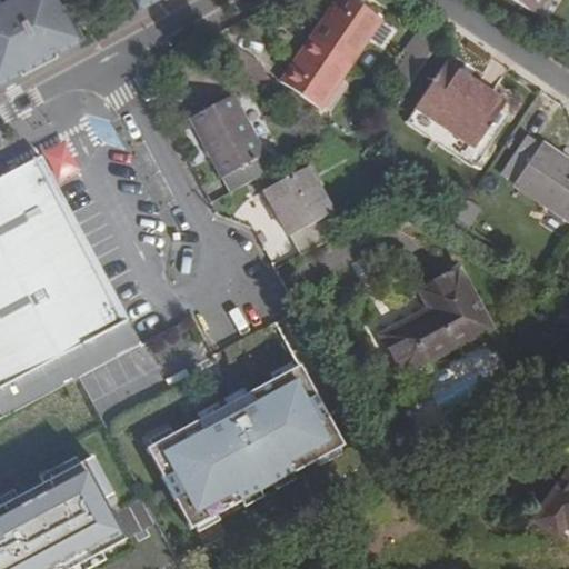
[(0,0),(0,82),(25,70),(27,73),(61,53),(59,51),(88,36),(68,0),(0,0)]
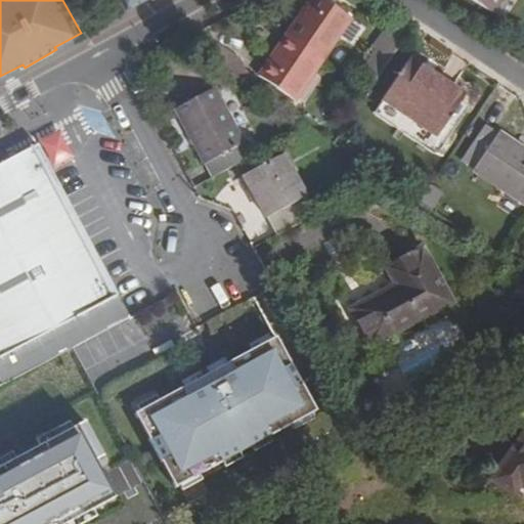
[(321,0),(310,0),(258,79),(295,102),(350,19),(321,0)]
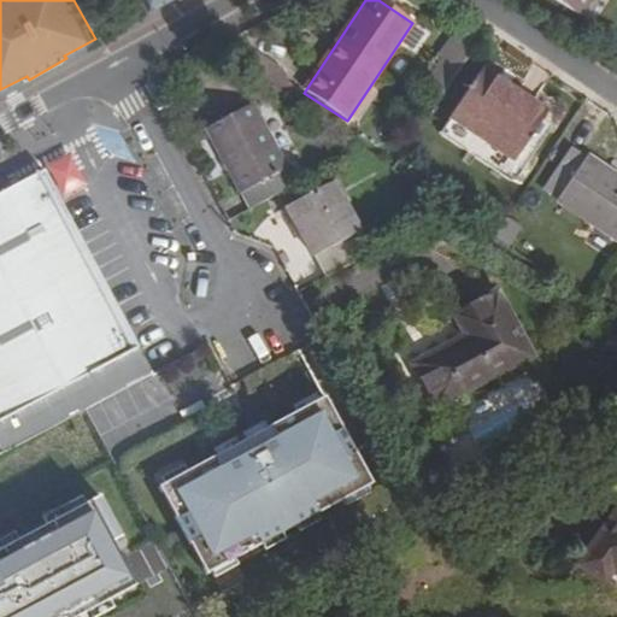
[(559,0),(579,13),(587,0),(559,0)]
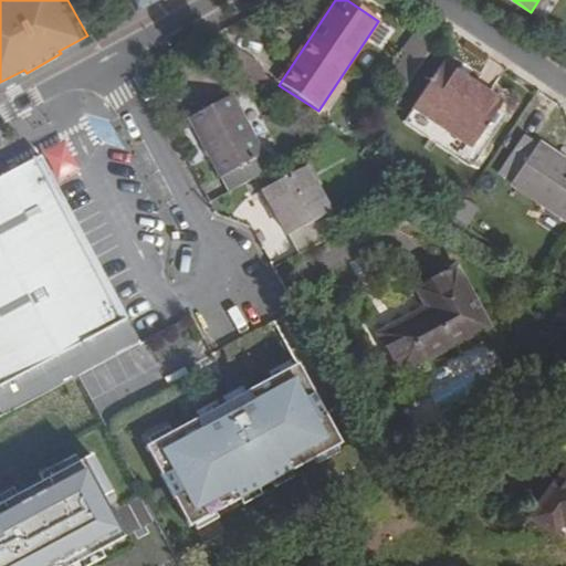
[(385,80),(402,92),(426,58),(420,54),(416,60),(404,52),(385,80)]
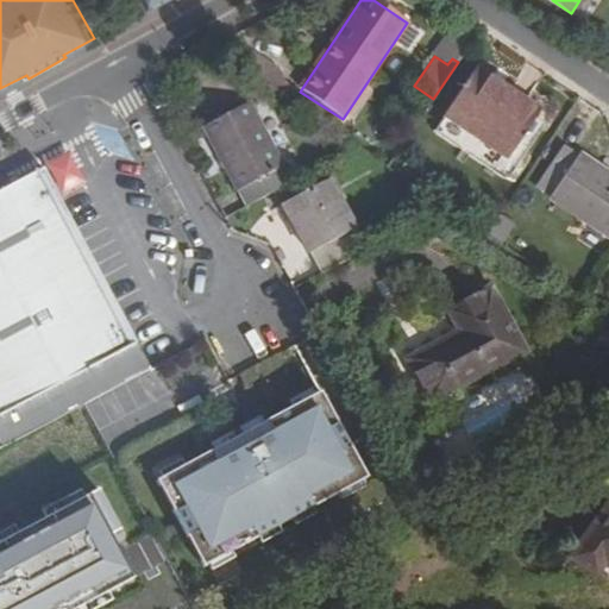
[(446,114),(509,156),(537,118),(540,112),(476,71),(446,114)]
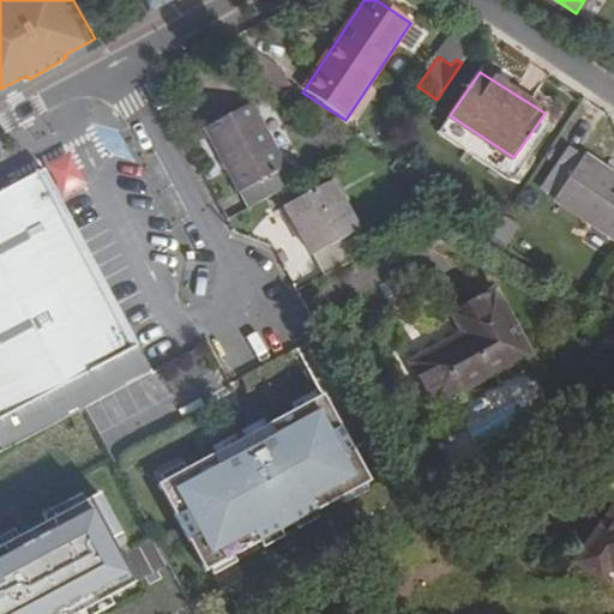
[(209,131),(251,211),(295,187),(254,108),(209,131)]
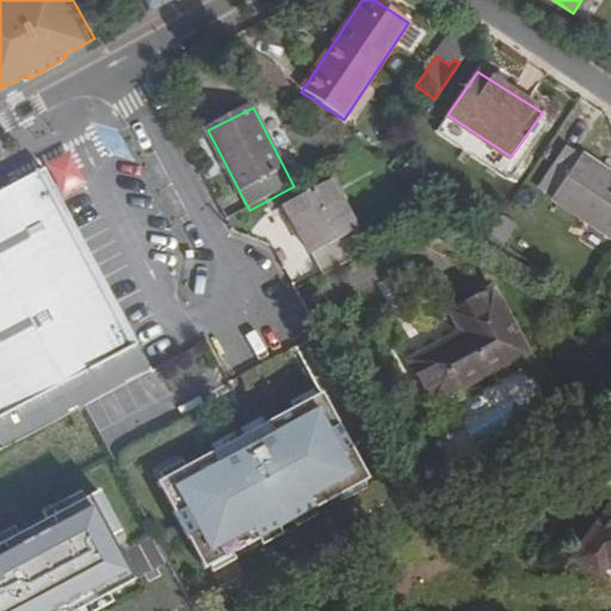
[(610,173),(567,143),(538,185),(610,233),(610,173)]
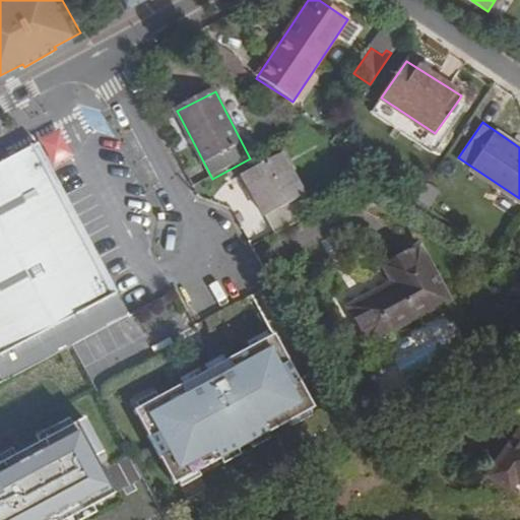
[(118,290),(41,143),(0,164),(0,382),(11,377),(72,344),(130,313),(118,290)]
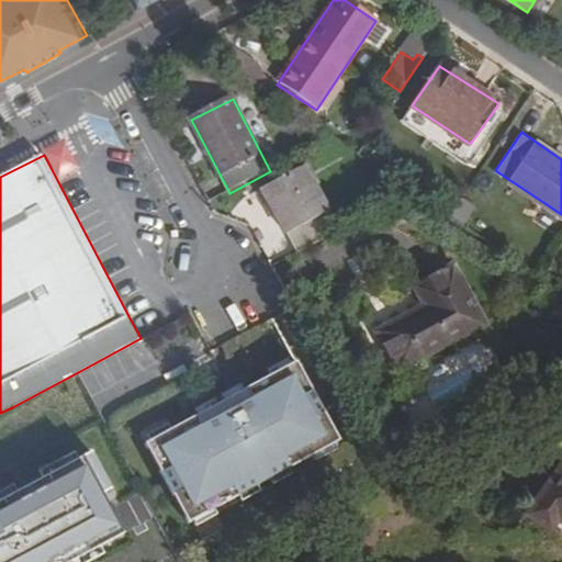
[(263,191),(296,254),(336,233),(304,169),(263,191)]
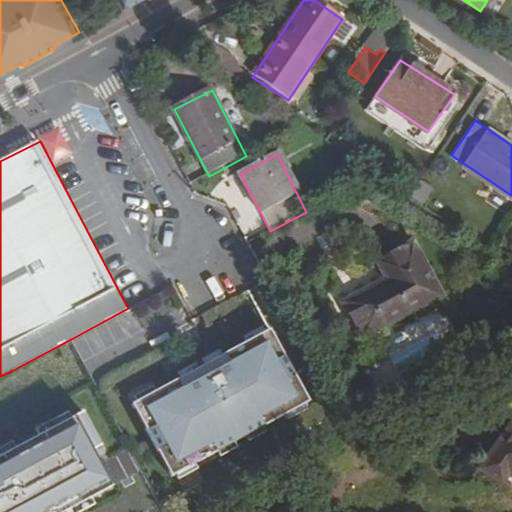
[(345,302),(362,336),(440,296),(413,244),(377,264),(379,267),(386,280),(345,302)]
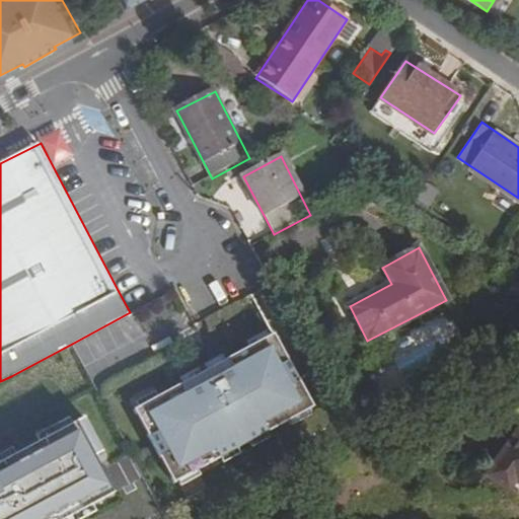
[(385,386),(465,348),(450,316),(370,356),(385,386)]
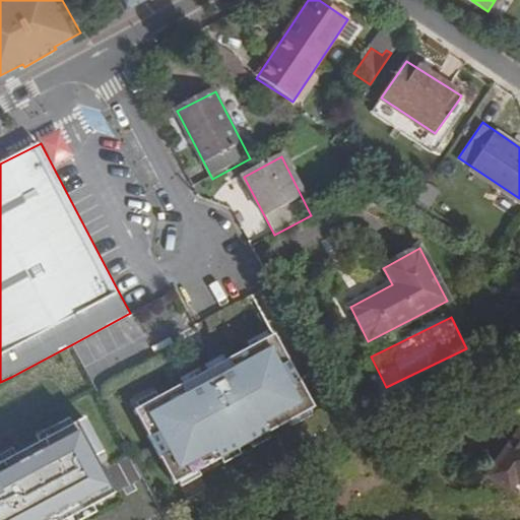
[(273,334),(133,410),(173,484),(313,408),(273,334)]
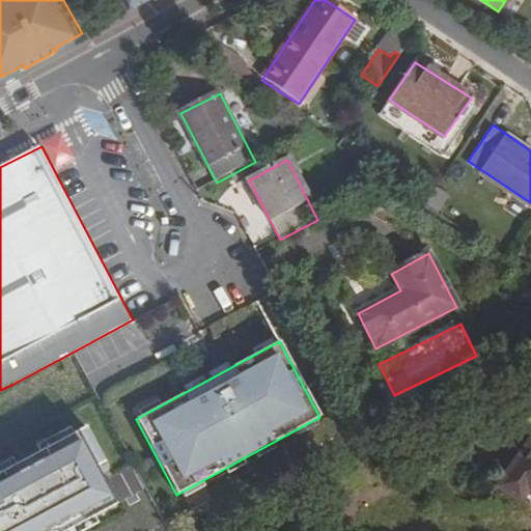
[(530,429),(495,488),(530,510),(530,429)]
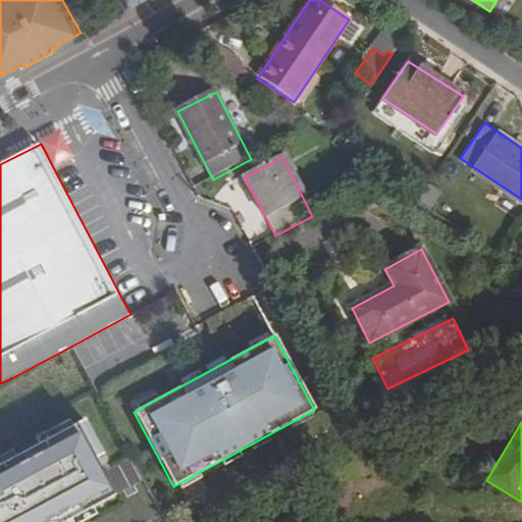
[(67,521),(114,499),(80,426),(0,467),(0,521),(67,521)]
